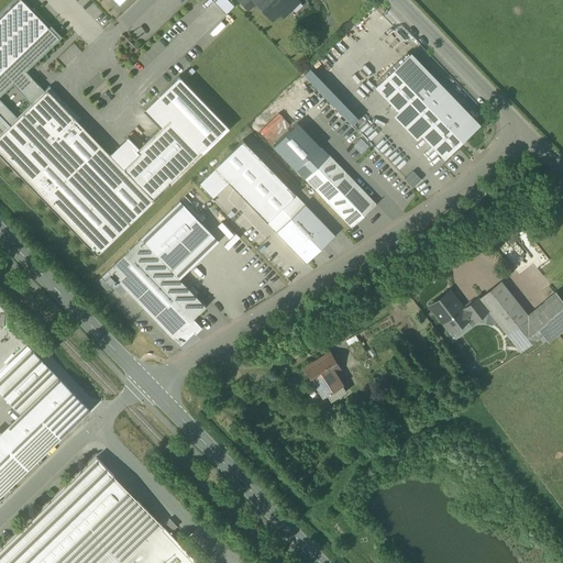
[(62,36),(25,0),(13,0),(0,13),(0,133),(18,117),(0,97),(13,85),(31,103),(45,90),(26,72),(62,36)]
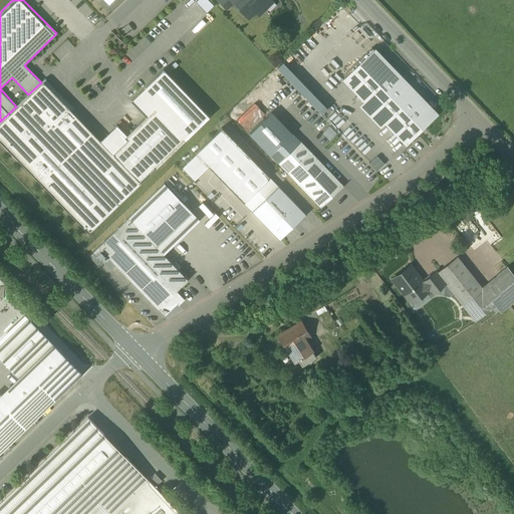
[(218,0),(226,8),(233,1),(232,0),(218,0)]
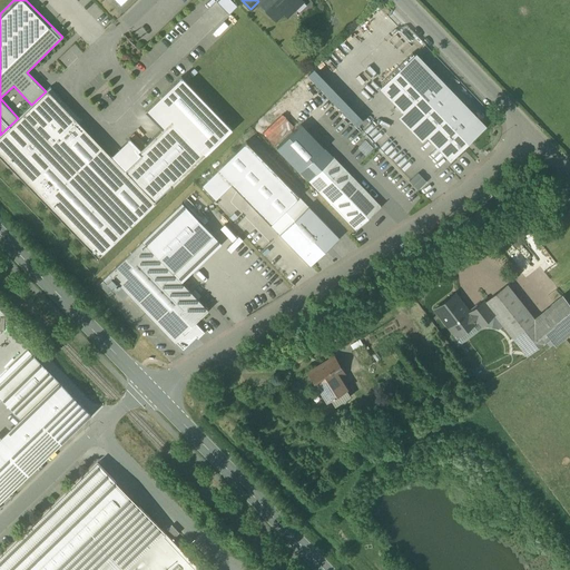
[(257,0),(258,1),(275,18),(283,11),(286,15),(301,0),(257,0)]
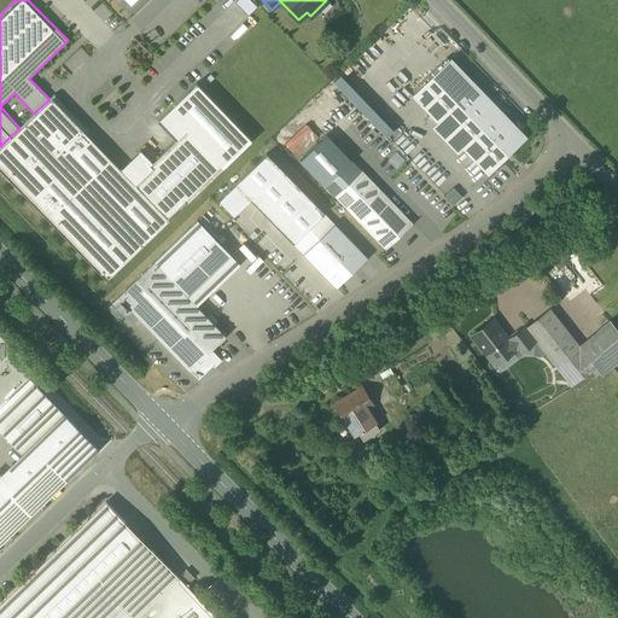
[(525,138),(450,60),(414,94),(489,173),(525,138)]
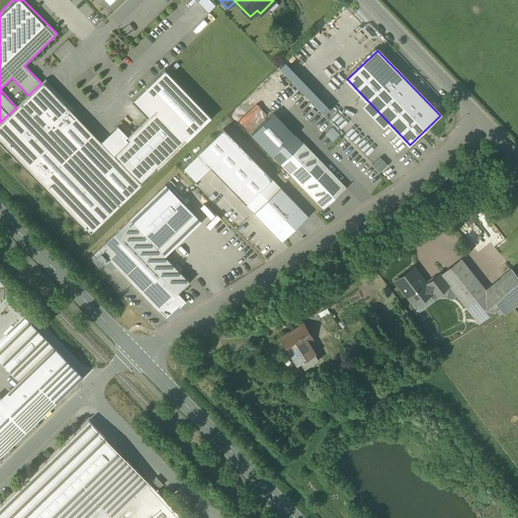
[(329,114),(336,108),(290,62),(279,73),(285,78),(289,74),(329,114)]
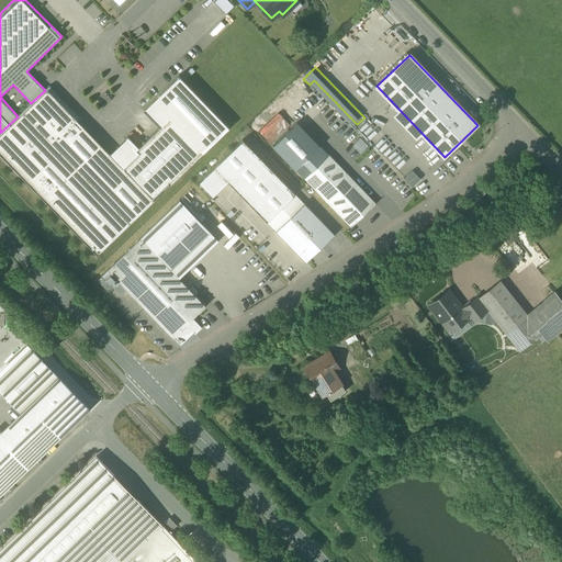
[(144,110),(160,127),(169,119),(203,153),(229,127),(179,76),(144,110)]
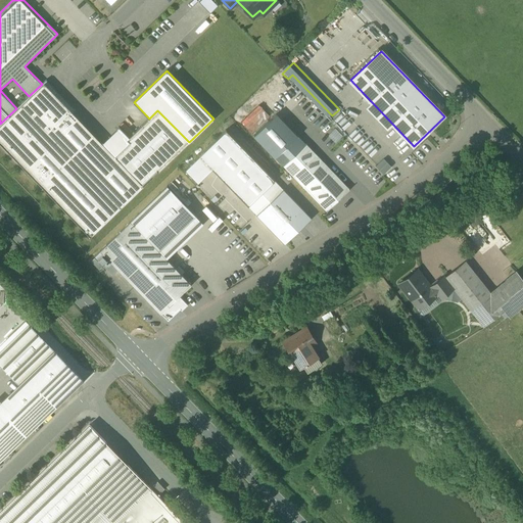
[(129,143),(114,156),(73,112),(76,110),(46,80),(42,84),(29,96),(16,108),(0,124),(0,146),(17,165),(19,163),(90,237),(143,186),(141,185),(156,171),(158,172),(189,142),(157,110),(149,119),(126,140),(129,143)]
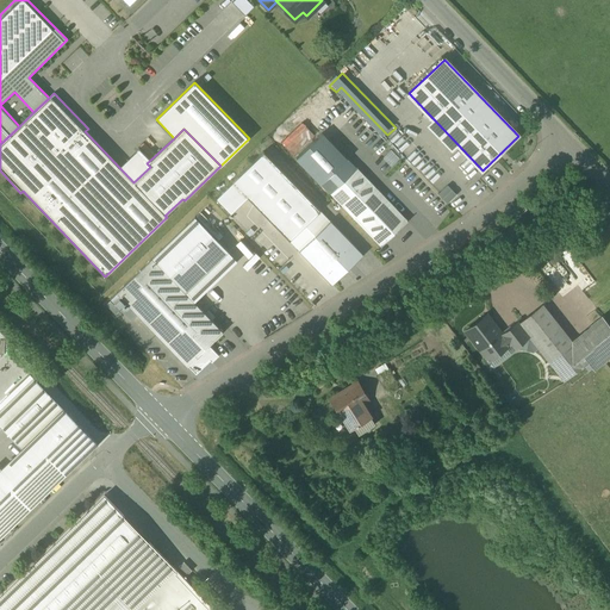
[(297,155),(313,137),(318,131),(309,123),(287,147),(297,155)]
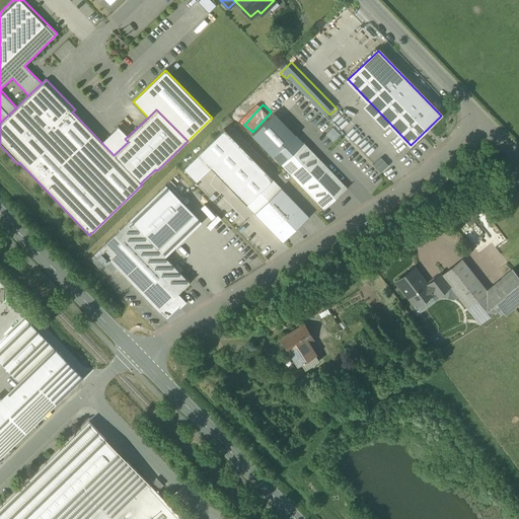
[(246,204),(273,179),(224,130),(186,168),(197,180),(211,167),(246,204)]
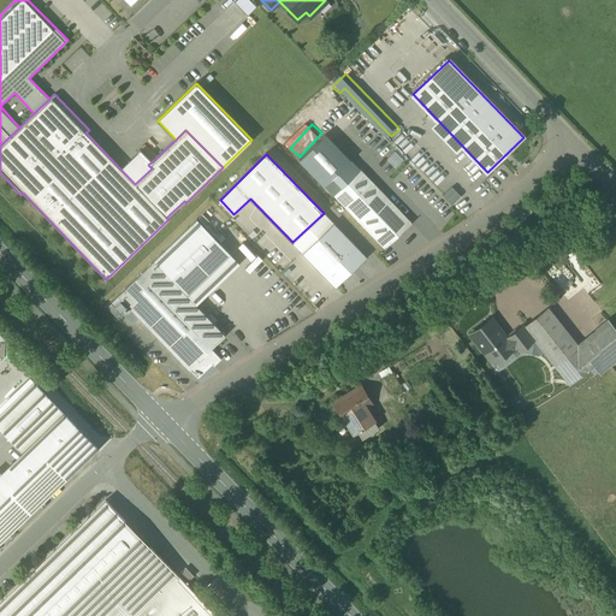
[(412,223),(361,170),(333,195),(385,249),(412,223)]
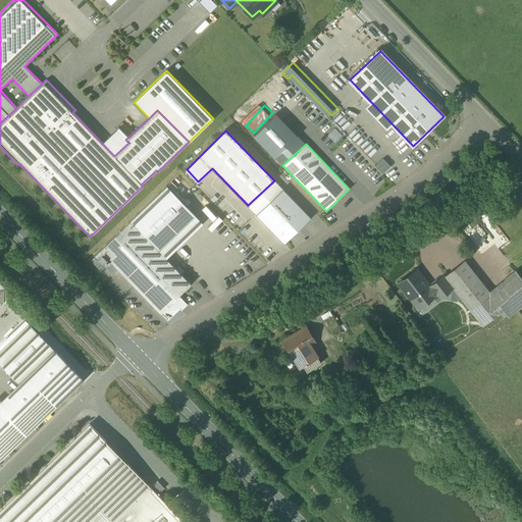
[(447,174),(442,178),(446,184),(451,179),(447,174)]
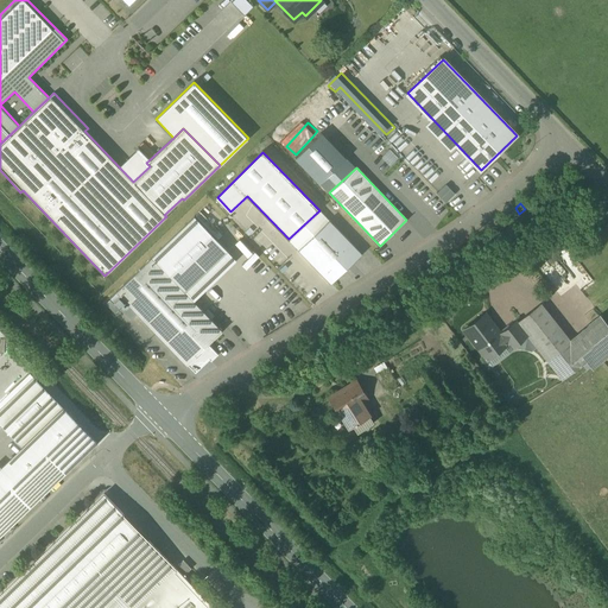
[(195,217),(152,258),(184,292),(228,252),(195,217)]
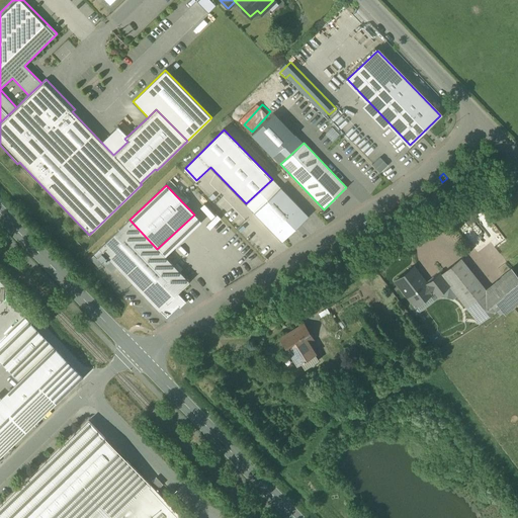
[(280,187),(254,212),(282,242),(308,217),(280,187)]
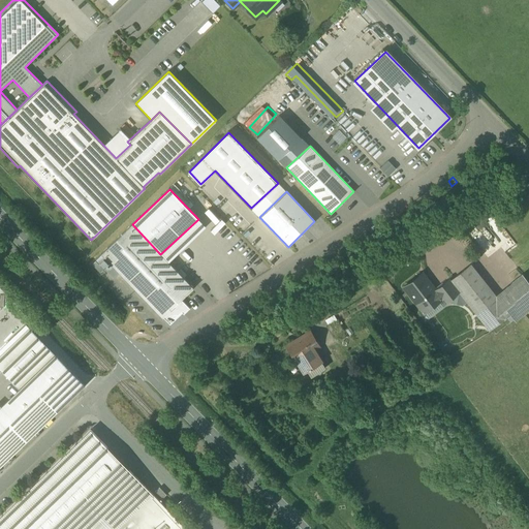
[(160,254),(132,224),(101,253),(163,317),(181,300),(193,288),(160,254)]
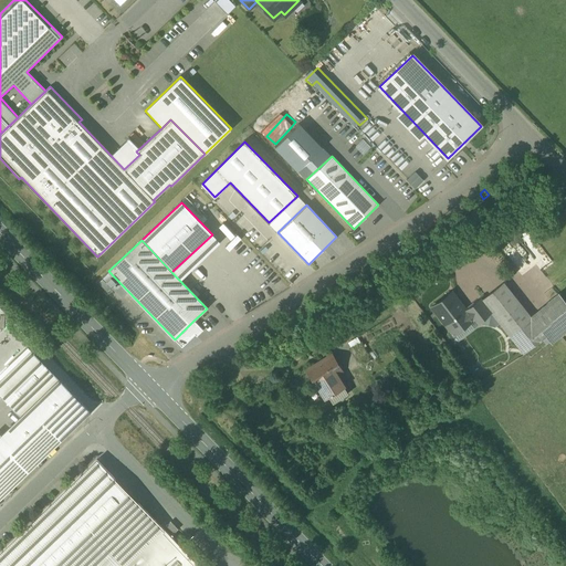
[(531,317),(503,283),(482,300),(482,301),(491,312),(510,335),(531,318),(531,317)]
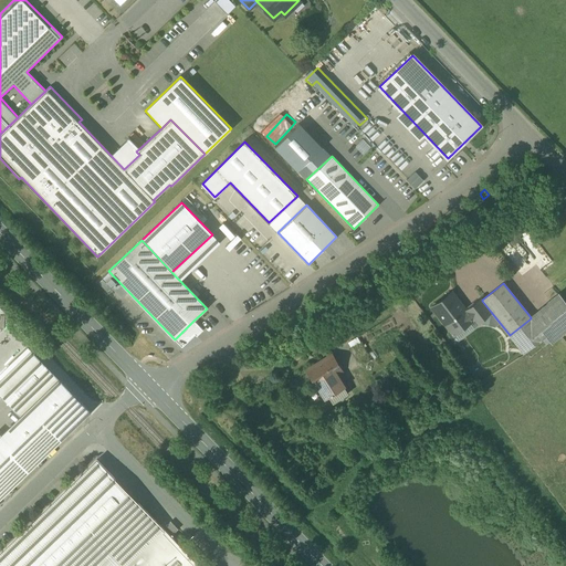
[(451,292),(432,307),(453,334),(472,320),(465,311),(451,292)]
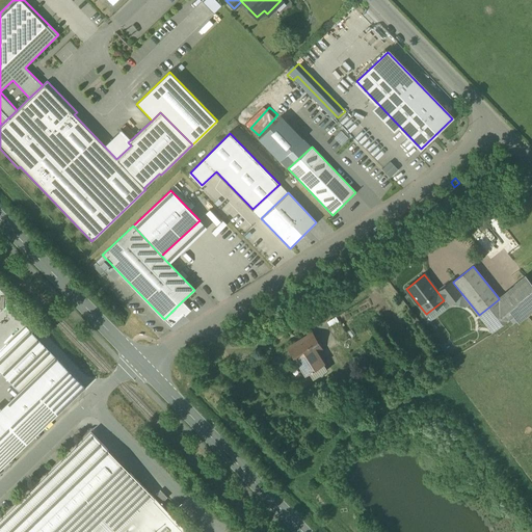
[(531,284),(526,276),(499,298),(499,299),(479,315),(493,331),(512,316),(519,323),(531,312),(531,284)]
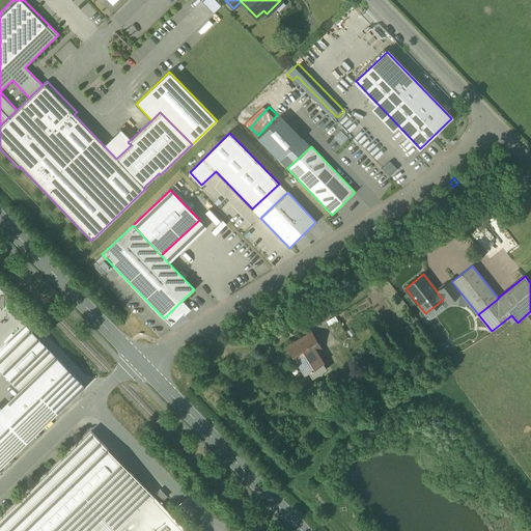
[(451,280),(437,291),(443,300),(445,298),(448,302),(460,292),(452,282),(452,281),(451,280)]
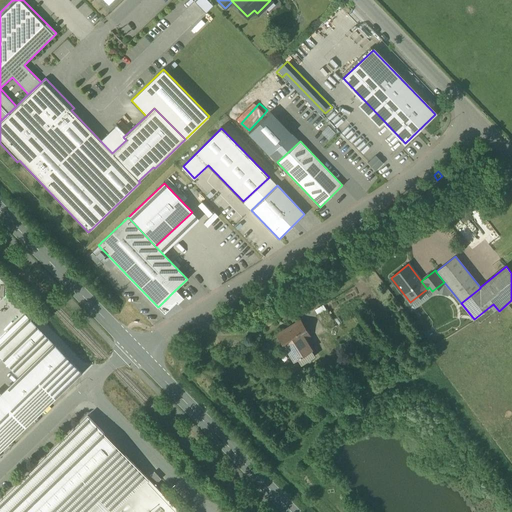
[(175,290),(158,307),(164,314),(175,304),(177,305),(183,299),(175,290)]
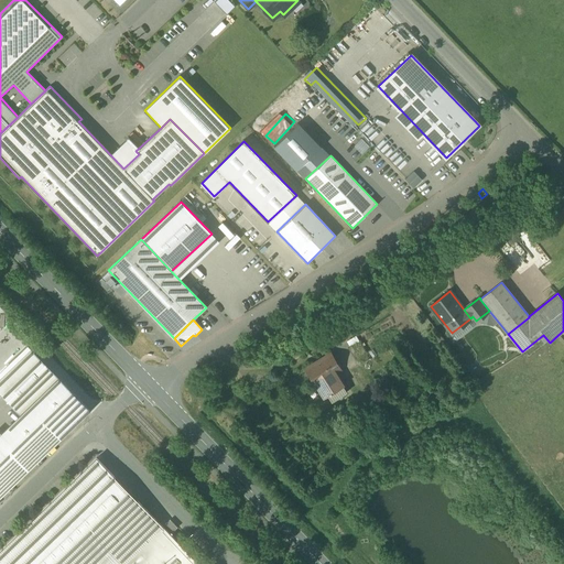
[(358,336),(349,342),(359,357),(367,353),(358,336)]
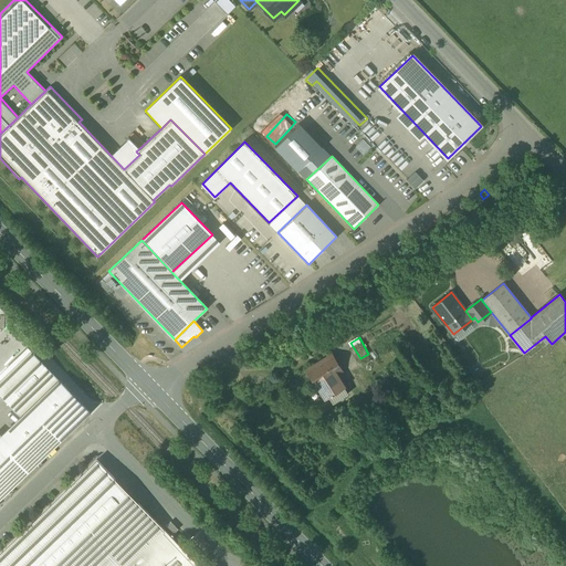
[(0,396),(20,417),(0,436),(0,498),(91,411),(31,350),(0,380),(0,396)]
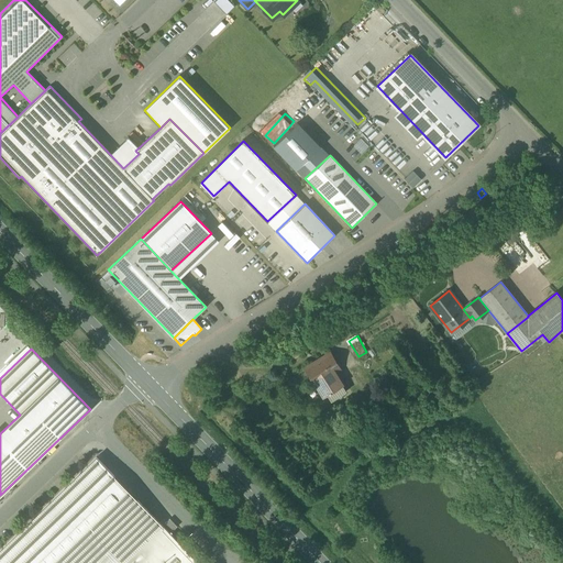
[(329,353),(306,368),(316,384),(319,382),(327,394),(338,387),(338,386),(332,377),(331,378),(329,375),(339,370),(329,353)]
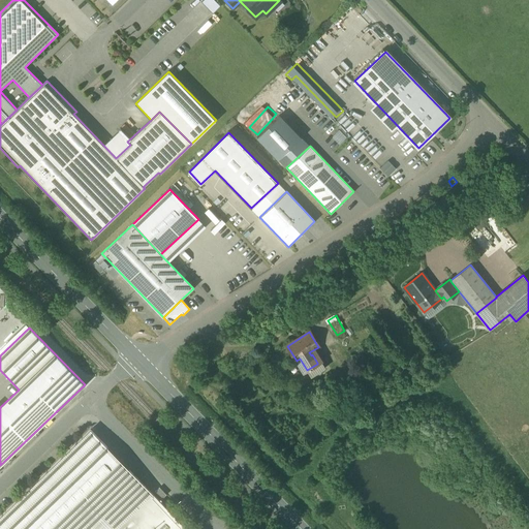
[(317,364),(307,370),(311,377),(325,369),(320,361),(317,363),(317,364)]
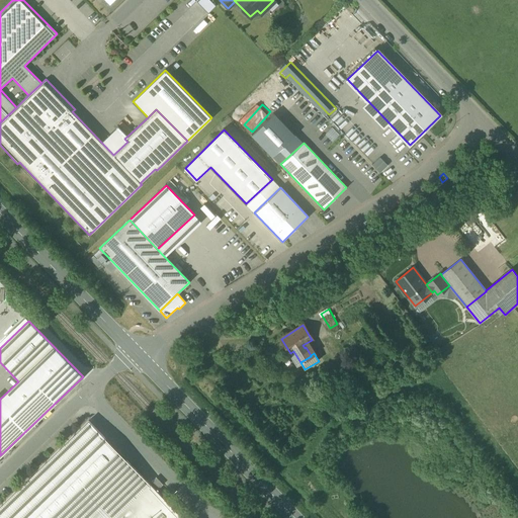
[(337,368),(320,367),(320,378),(336,380),(337,368)]
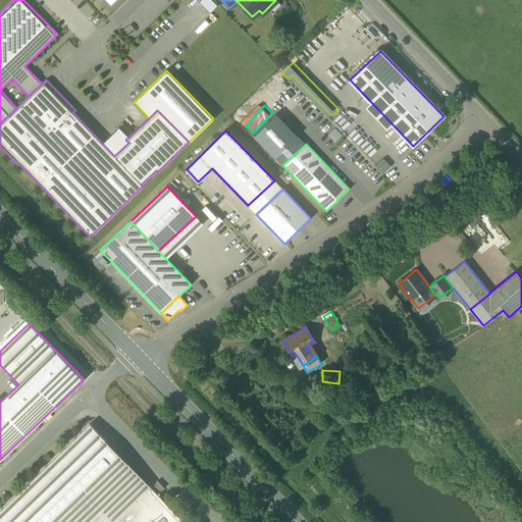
[(90,424),(0,510),(0,521),(115,521),(151,488),(90,424)]
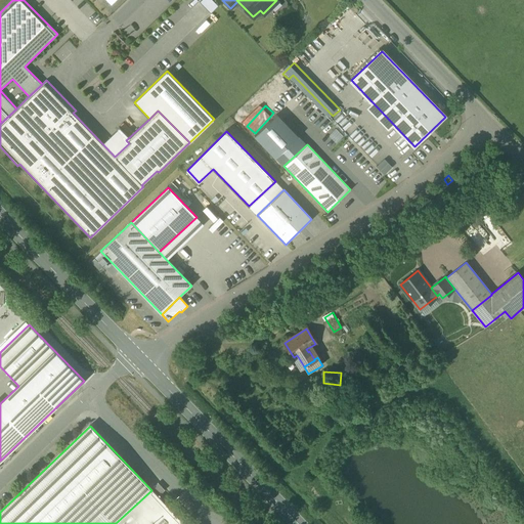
[(158,483),(154,487),(161,494),(165,490),(158,483)]
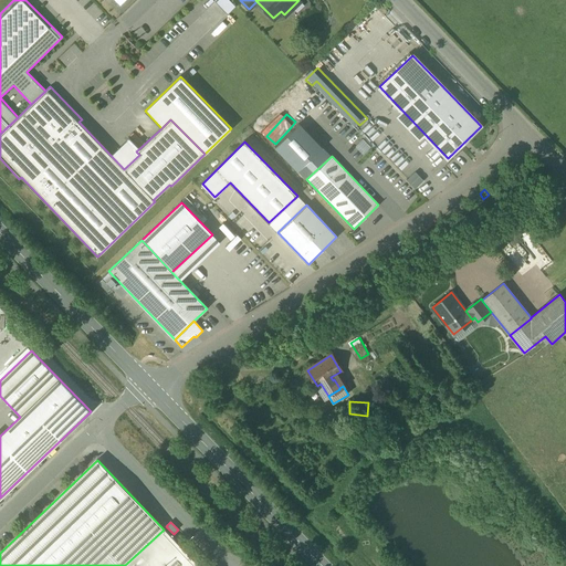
[(125,565),(199,565),(164,530),(125,565)]
